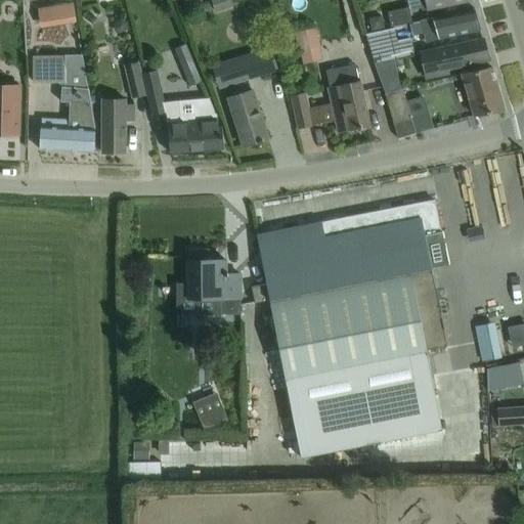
[(24,0),(24,12),(36,12),(36,0),(24,0)]
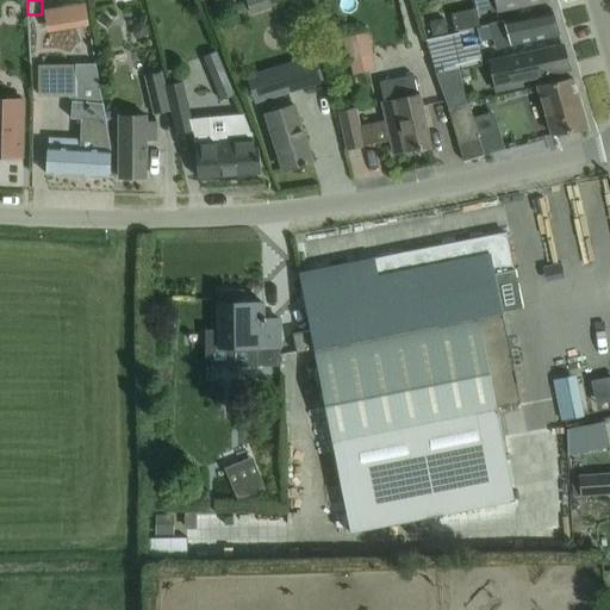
[(244,0),(249,13),(277,5),(274,0),(244,0)]
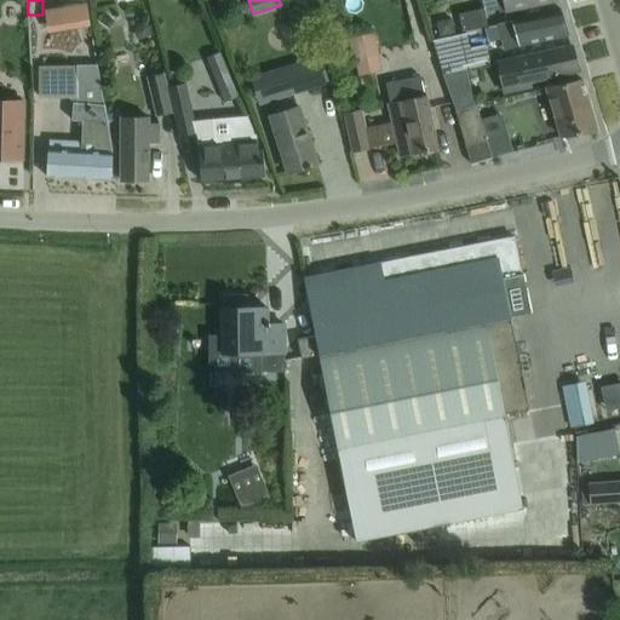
[(555,0),(493,0),(497,12),(532,5),(555,0)]
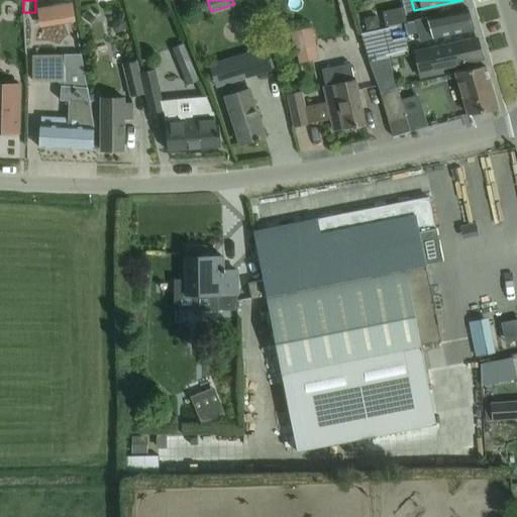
[(72,4),(64,5),(67,24),(75,23),(72,4)]
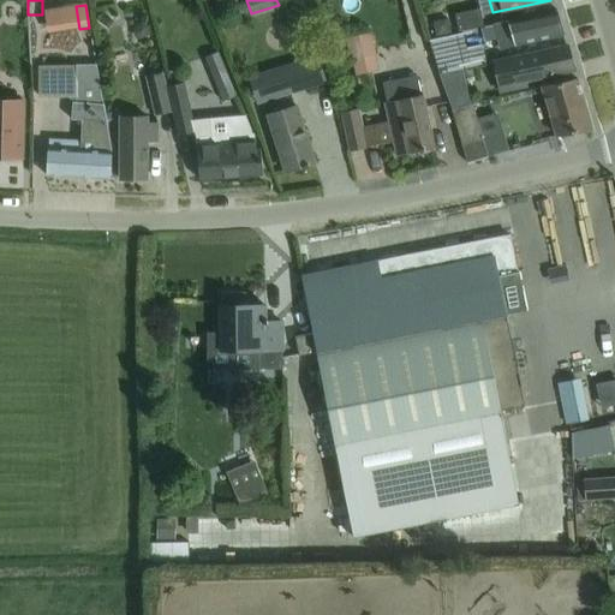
[(478,9),(454,15),(458,31),(482,27),(478,9)]
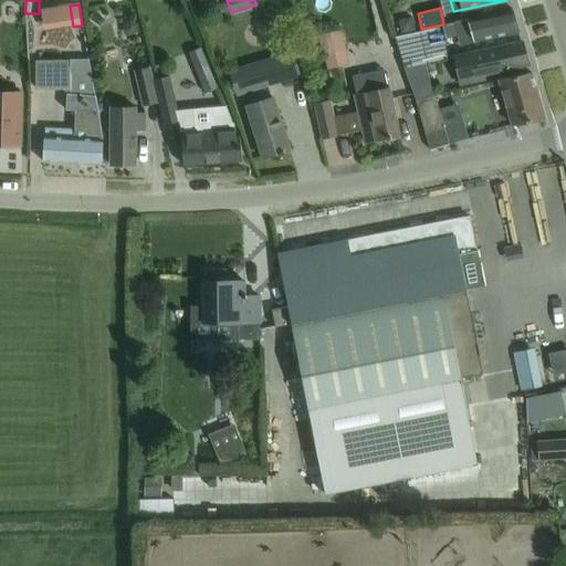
[(519,32),(512,10),(489,14),(453,21),(458,34),(470,32),(473,42),(519,32)]
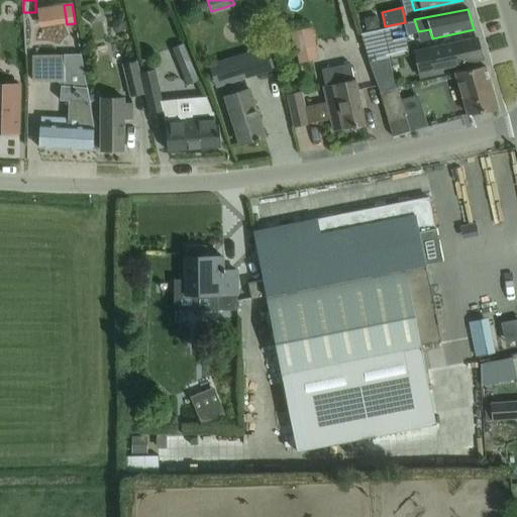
[(85,10),(80,16),(89,21),(93,15),(85,10)]
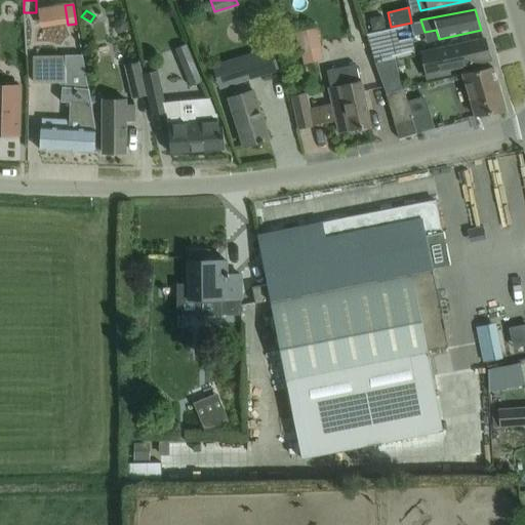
[(115,22),(113,26),(114,32),(120,34),(124,32),(126,28),(125,23),(121,19),(115,22)]
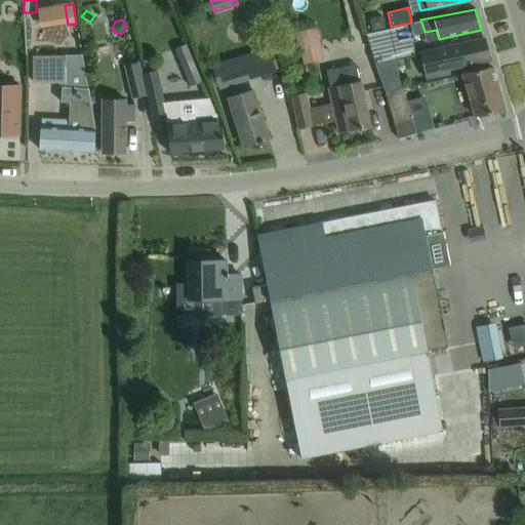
[(319,45),(315,29),(294,34),(298,50),(319,45)]
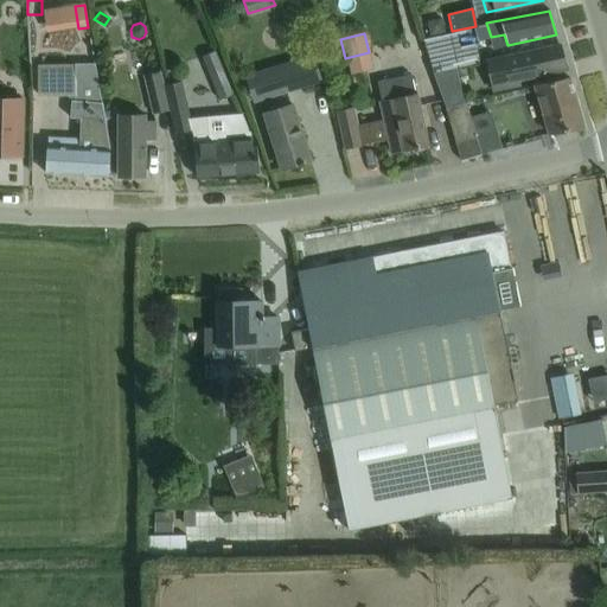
[(491,43),(455,51),(448,53),(449,58),(430,63),(433,71),(451,66),(452,69),(457,68),(494,57),(491,43)]
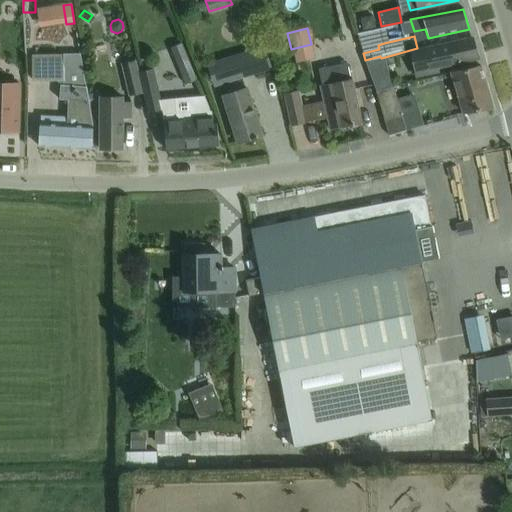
[(477,57),(471,38),(409,51),(417,81),(432,77),(430,68),(477,57)]
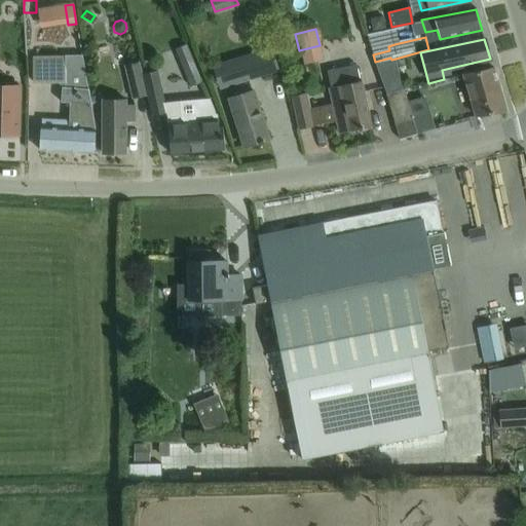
[(202,83),(186,44),(175,49),(191,87),(202,83)]
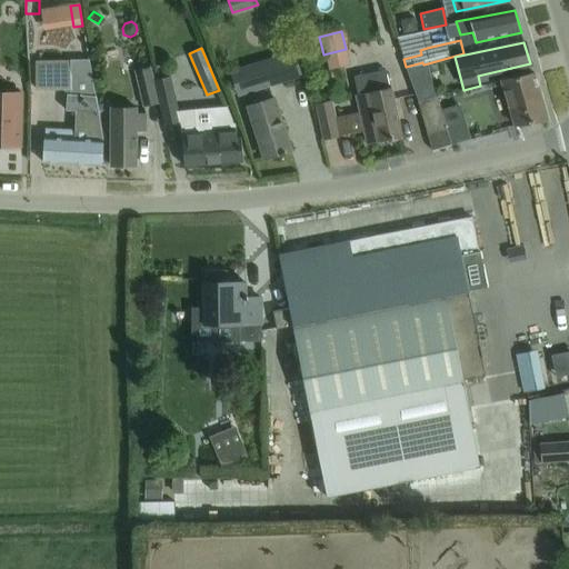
[(295,51),(241,68),(249,93),(302,77),(295,51)]
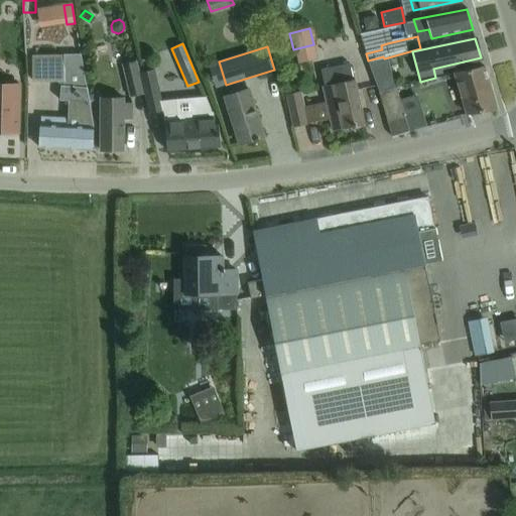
[(78,54),(31,55),(31,82),(59,82),(59,100),(68,101),(67,120),(40,119),(38,147),(91,150),(92,130),(78,54)]
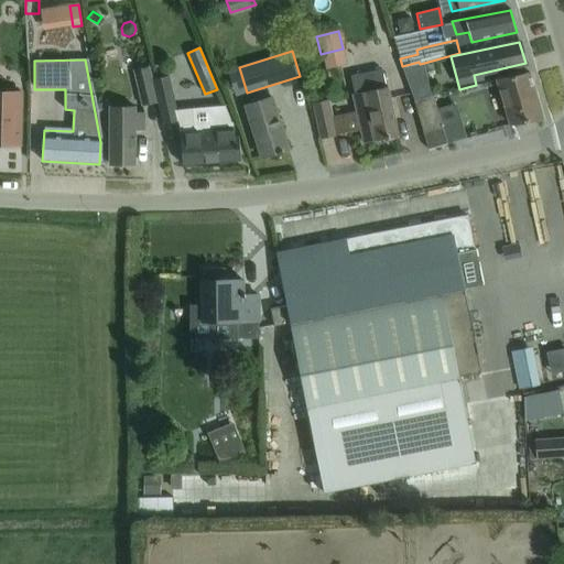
[(405,68),(409,84),(427,79),(424,64),(405,68)]
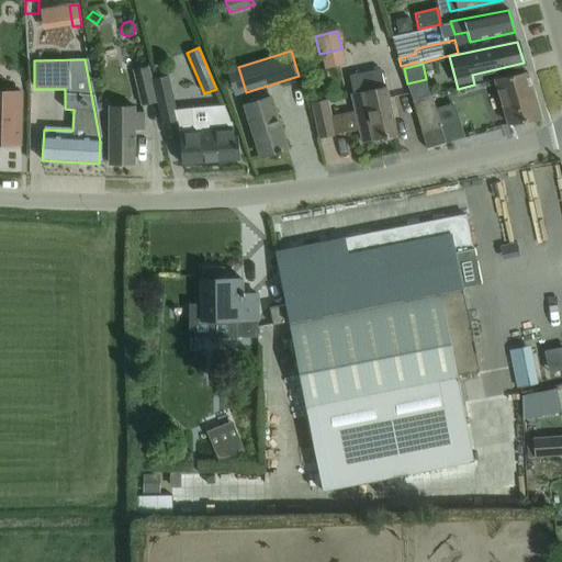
[(155,102),(146,67),(132,70),(141,105),(155,102)]
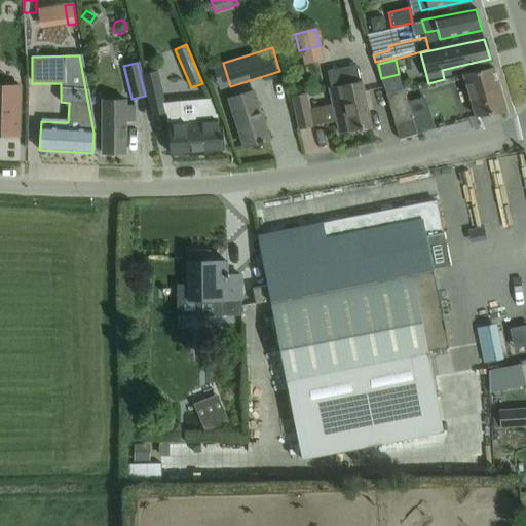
[(371,126),(361,81),(359,81),(355,65),(326,71),(330,88),(328,88),(332,106),(309,111),(312,126),(335,120),(338,134),(371,126)]
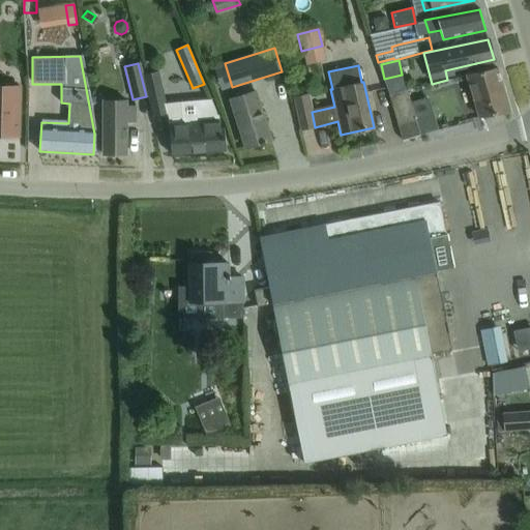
[(509,111),(497,68),(466,76),(478,117),(509,111)]
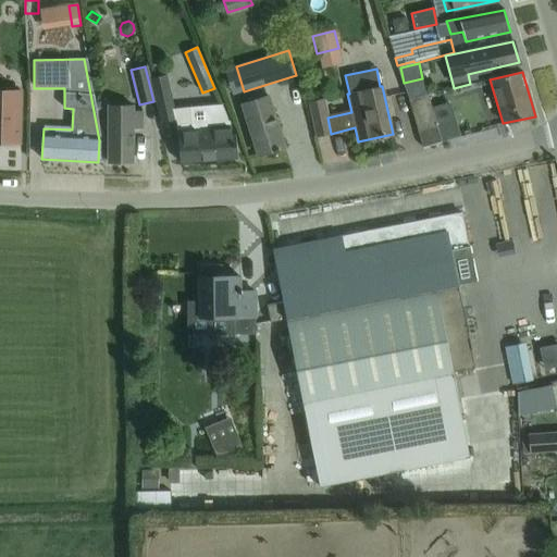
[(175,120),(165,75),(150,78),(160,123),(175,120)]
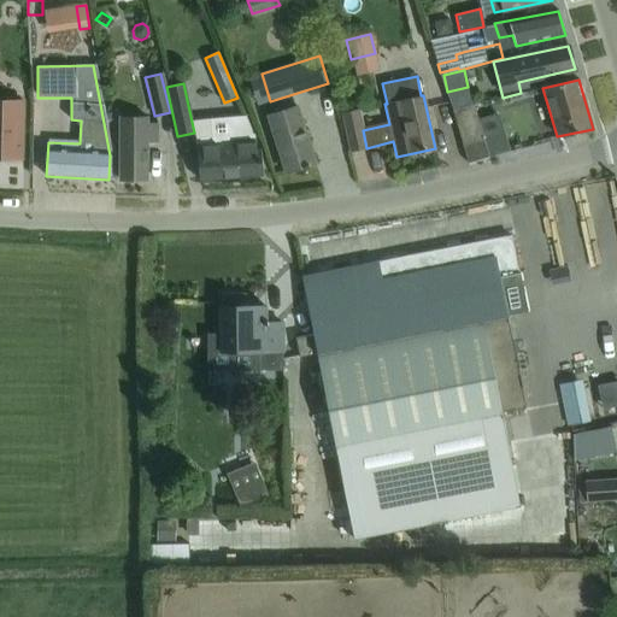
[(0,100),(0,158),(22,159),(23,101),(0,100)]
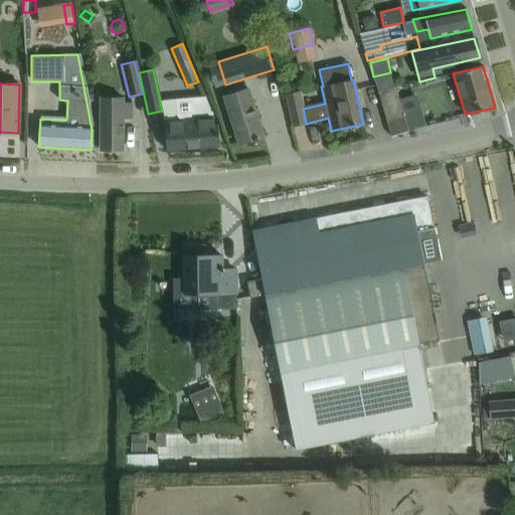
[(385,121),(402,116),(393,88),(376,93),(385,121)]
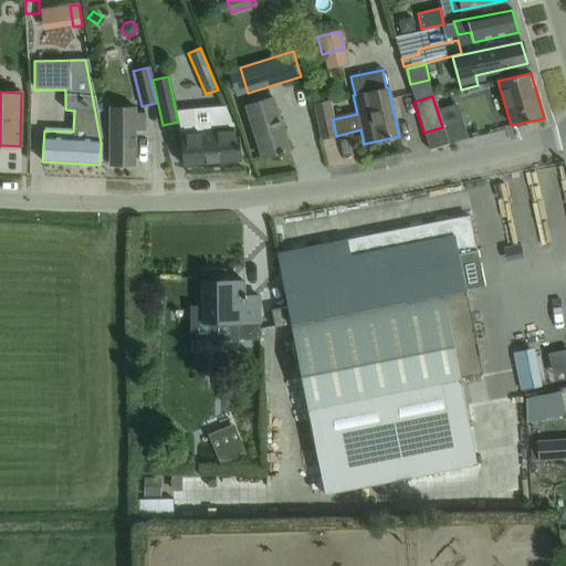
[(289,149),(282,128),(272,97),(245,106),(261,158),(289,149)]
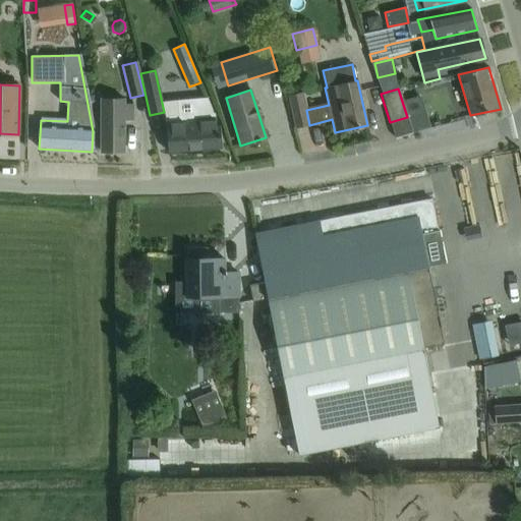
[(309,125),(306,110),(302,93),(288,96),(295,128),(309,125)]
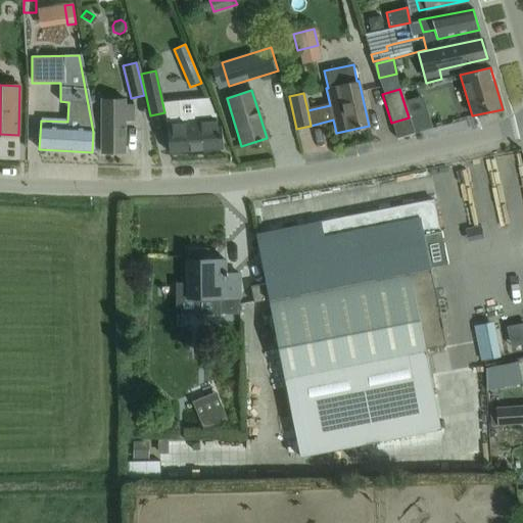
[(180,123),(168,124),(170,152),(222,148),(220,126),(217,127),(216,113),(215,113),(208,98),(178,101),(180,123)]
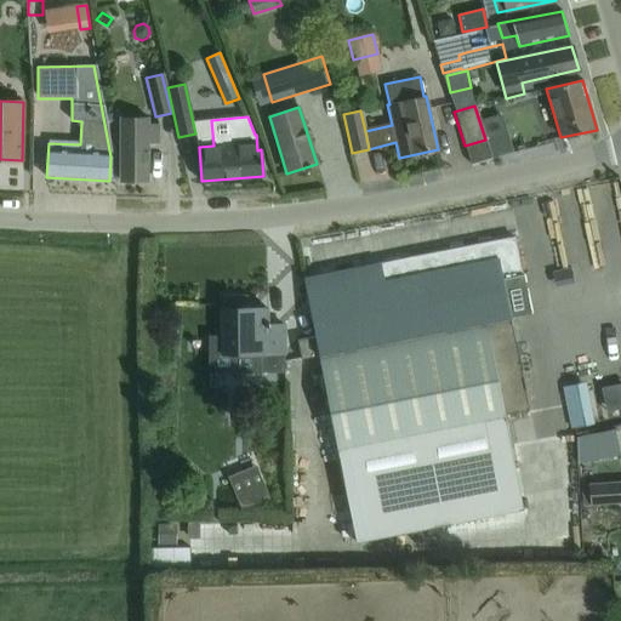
[(158,142),(159,125),(148,125),(148,119),(120,118),(120,157),(120,181),(148,182),(148,142),(158,142)]
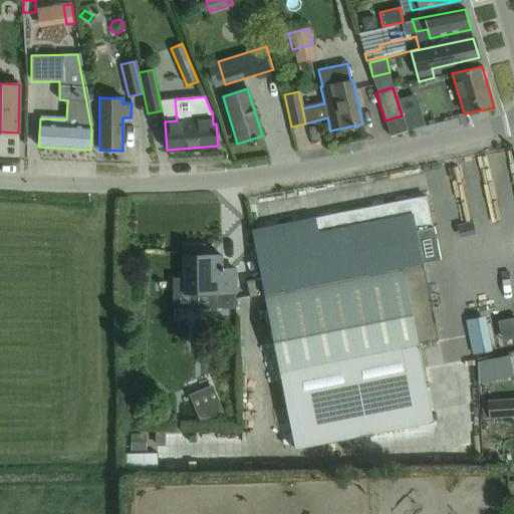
[(251,230),(261,278),(264,294),(279,370),(286,410),(425,382),(418,343),(437,339),(416,232),(432,228),(426,196),(252,230),(252,229),(251,230)]
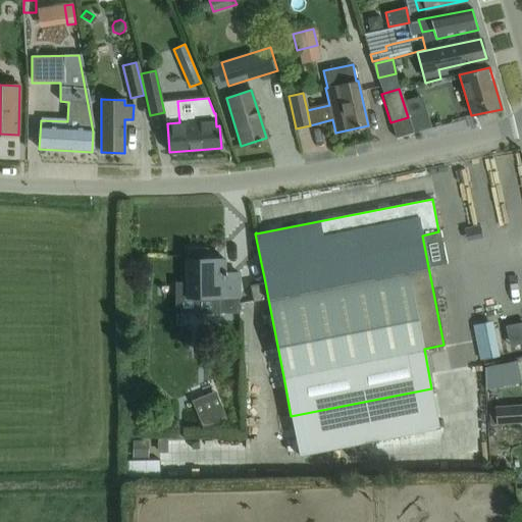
[(187,249),(187,269),(188,298),(218,297),(219,313),(239,313),(239,273),(225,274),(225,270),(224,270),(224,259),(205,259),(205,249),(187,249)]
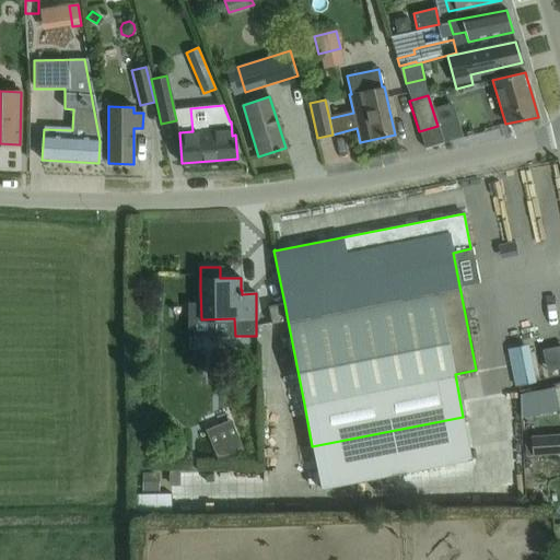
[(271,324),(288,321),(284,303),(268,306),(271,324)]
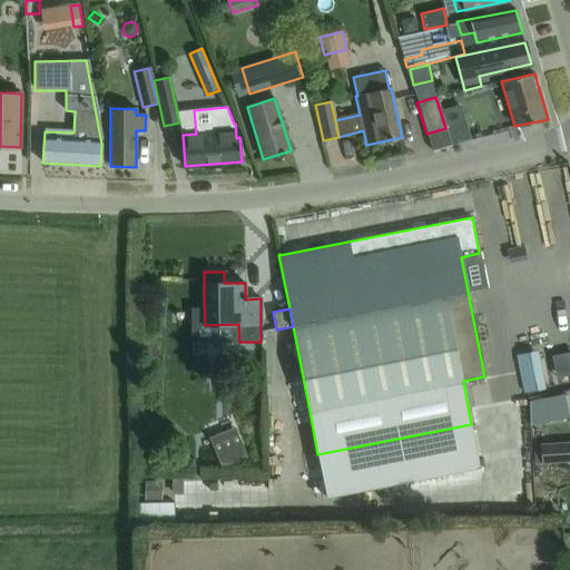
[(518,389),(543,382),(547,393),(560,390),(553,361),(513,371),(518,389)]
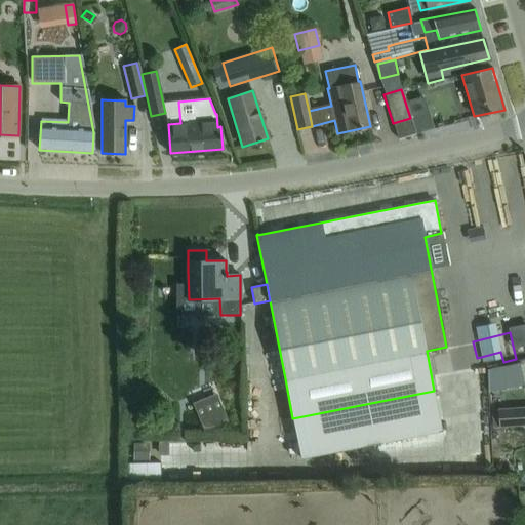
[(520,362),(487,369),(488,392),(524,385),(520,362)]
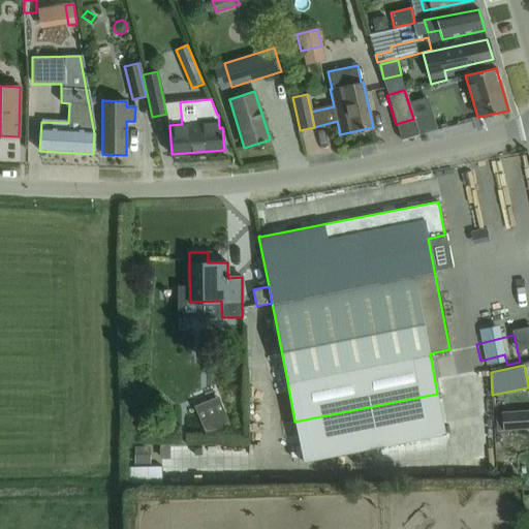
[(227,424),(219,404),(198,411),(207,432),(227,424)]
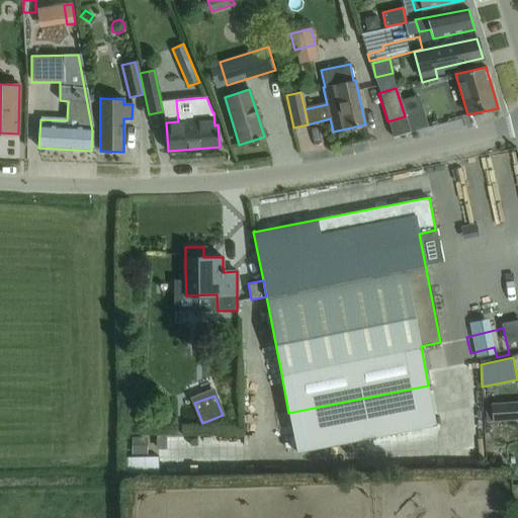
[(493,421),(517,418),(517,402),(492,404),(493,421)]
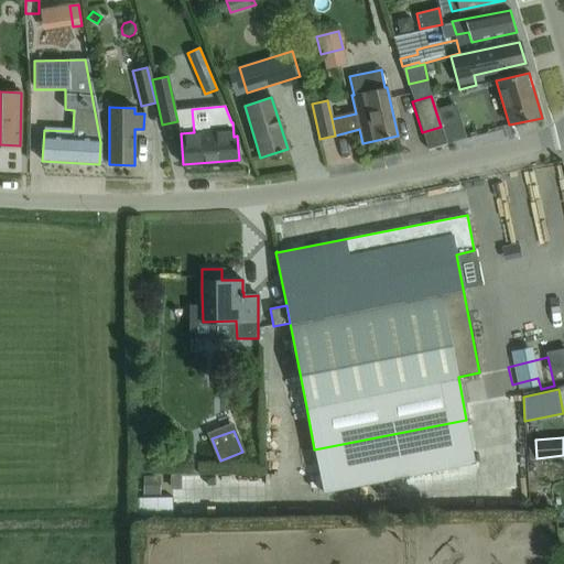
[(476,498),(476,486),(448,486),(448,499),(476,498)]
